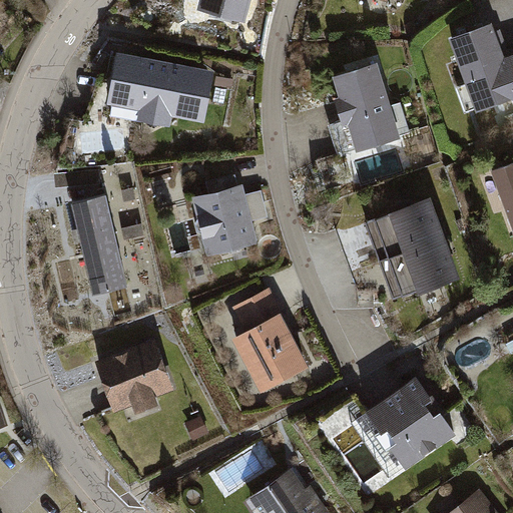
[(249,0),(198,0),(194,15),(242,28),(249,0)]
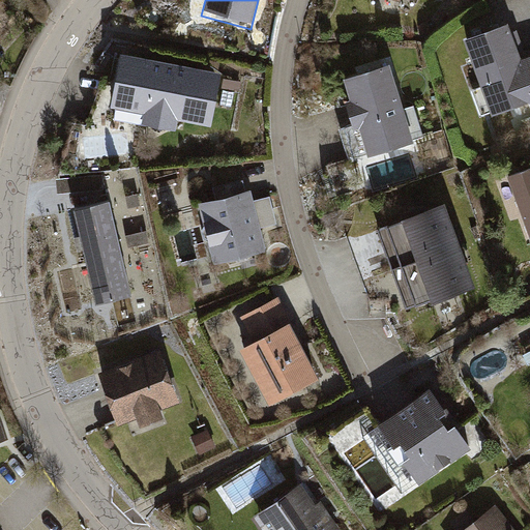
[(509,22),(465,38),(482,85),(473,88),(483,116),(527,100),(529,107),(529,106),(529,51),(527,53),(518,28),(512,30),(509,22)]
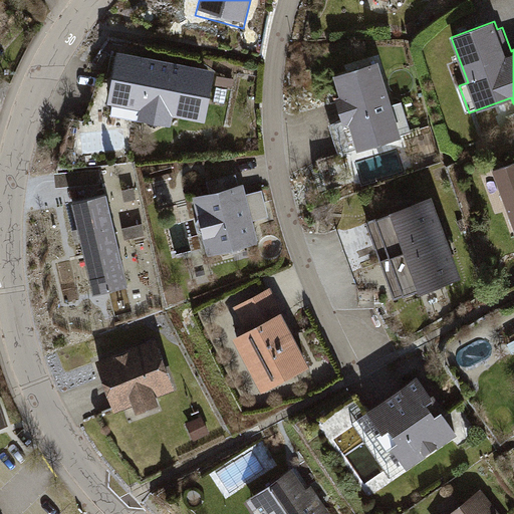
[(212,75),(112,58),(104,110),(137,116),(135,127),(167,133),(169,121),(203,127),(212,75)]
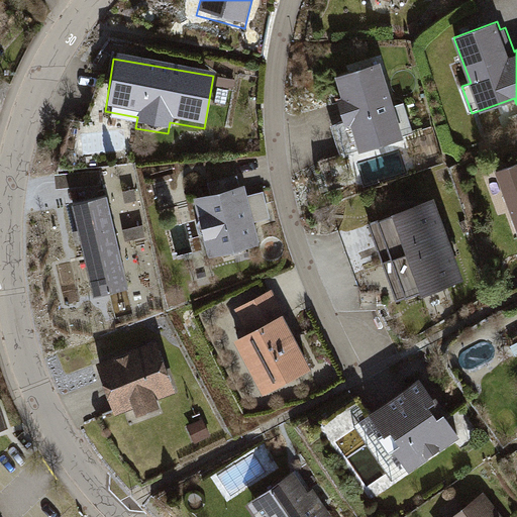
[(346,80),(331,85),(355,160),(413,140),(403,110),(392,114),(389,104),(394,103),(382,62),(344,74),(346,80)]
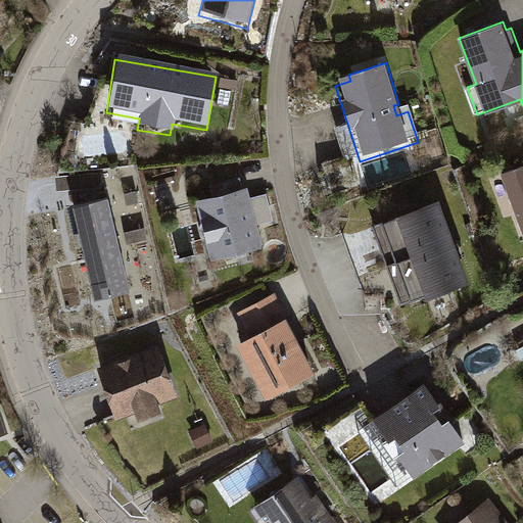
[(522,163),(498,174),(522,236),(522,163)]
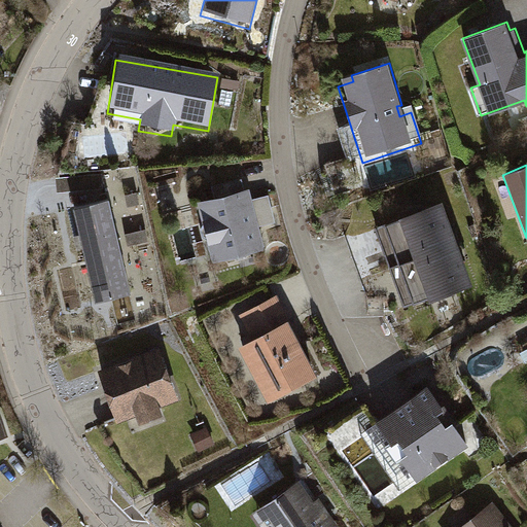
[(198,202),(211,265),(265,250),(260,226),(276,223),(269,195),(253,200),(250,188),(198,202)]
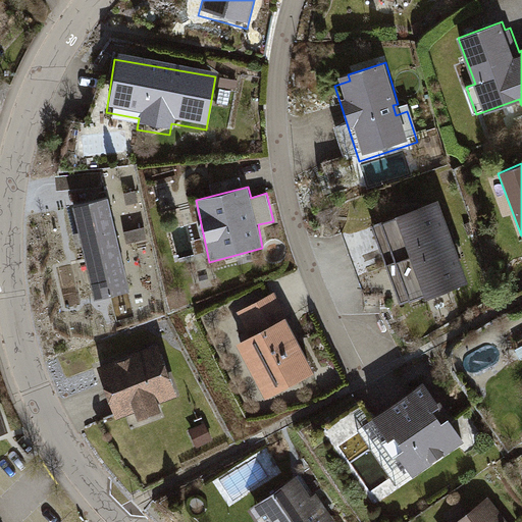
[(135,197),(123,199),(124,210),(136,208),(135,197)]
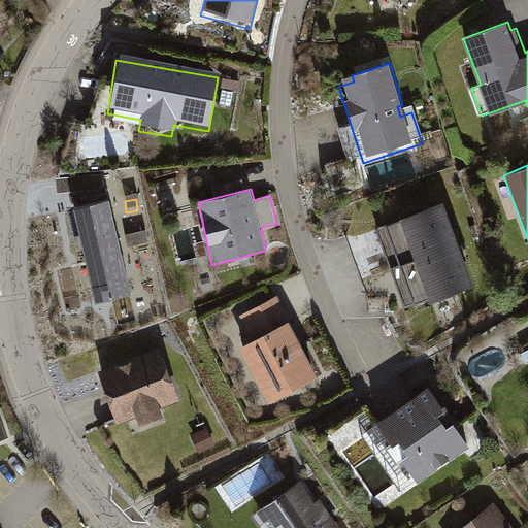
[(458,241),(443,202),(375,228),(391,268),(458,241)]
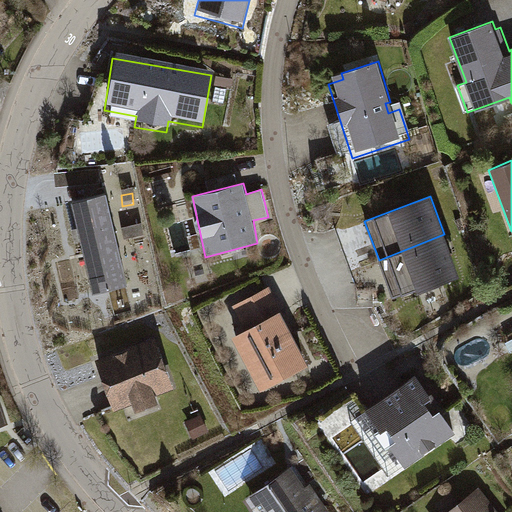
[(104,201),(66,210),(88,301),(126,292),(104,201)]
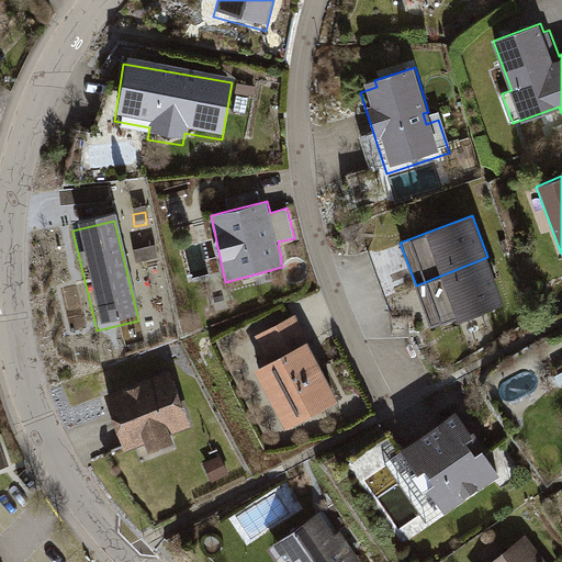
[(512,253),(506,237),(497,240),(504,256),(512,253)]
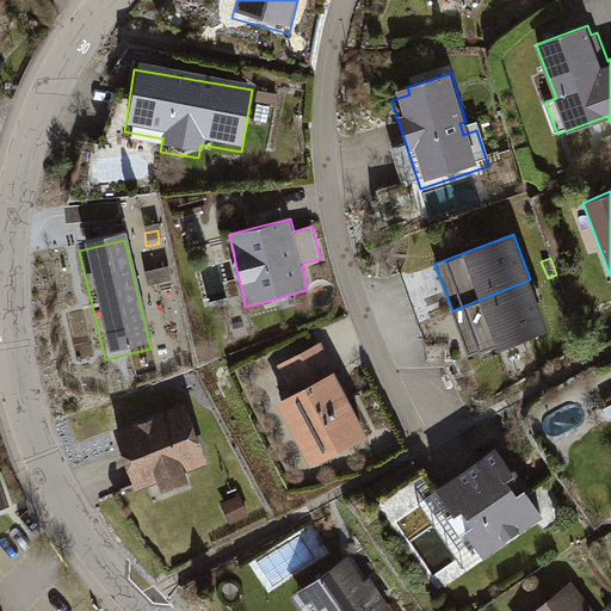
[(452,310),(434,264),(400,271),(430,347),(448,344),(456,362),(473,358),(464,339),(452,310)]
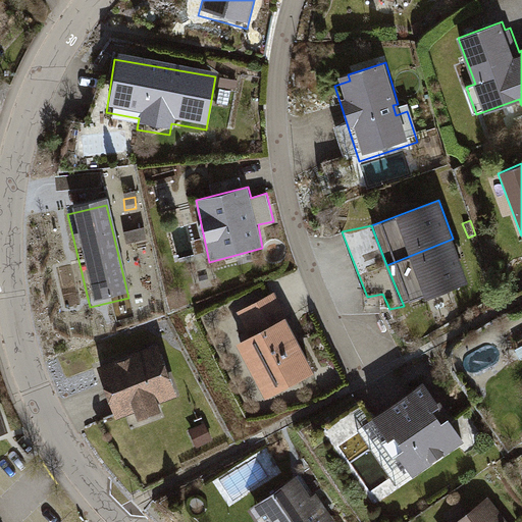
[(141,233),(122,239),(125,249),(144,245),(141,233)]
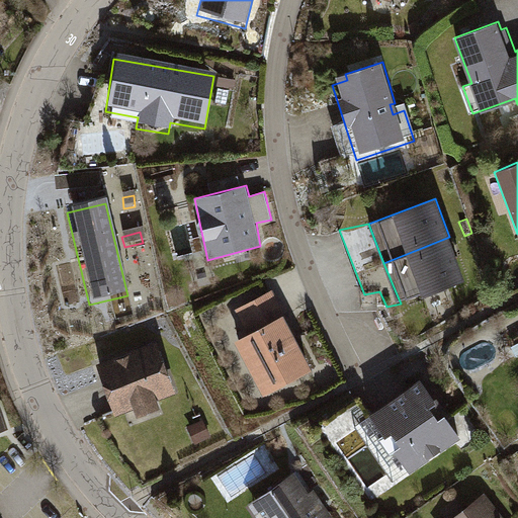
[(401,304),(462,280),(449,237),(383,263),(394,287),(401,304)]
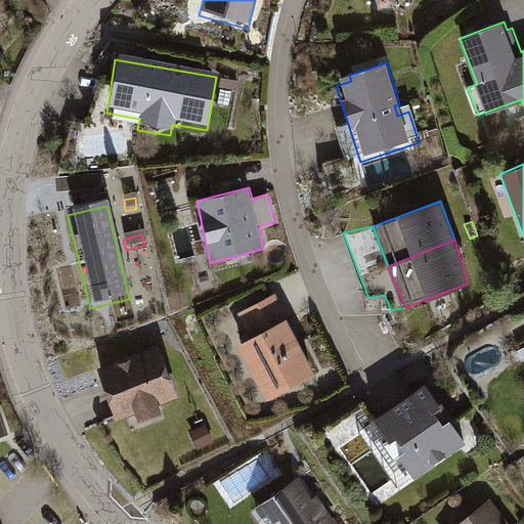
[(232,338),(266,398),(317,369),(273,293),(244,309),(253,326),(232,338)]
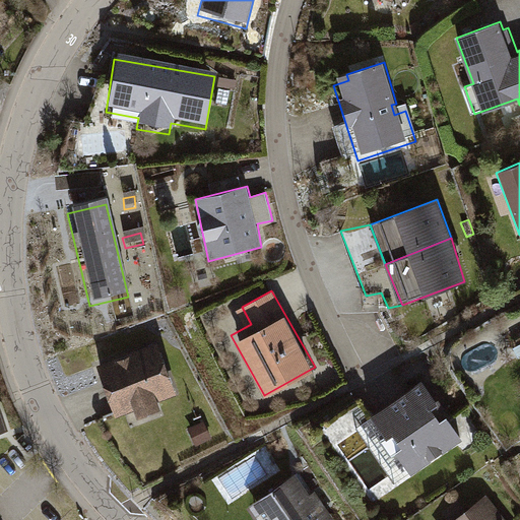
[(155,346),(91,371),(112,424),(129,417),(132,427),(157,416),(154,408),(176,400),(155,346)]
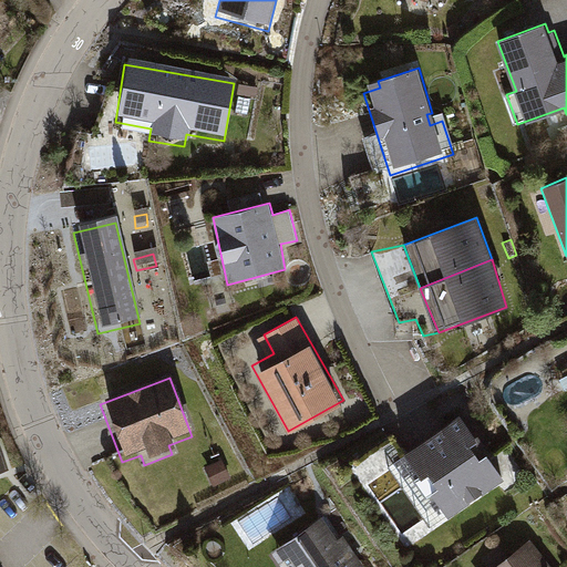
[(477,442),(460,415),(404,454),(405,456),(388,470),(389,472),(395,480),(401,488),(402,490),(424,519),(432,531),(504,481),(487,455),(481,460),(471,446),(477,442)]
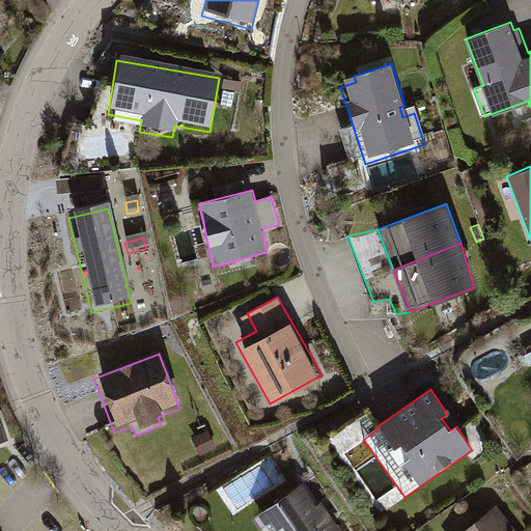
[(206,436),(189,443),(196,460),(215,452),(206,436)]
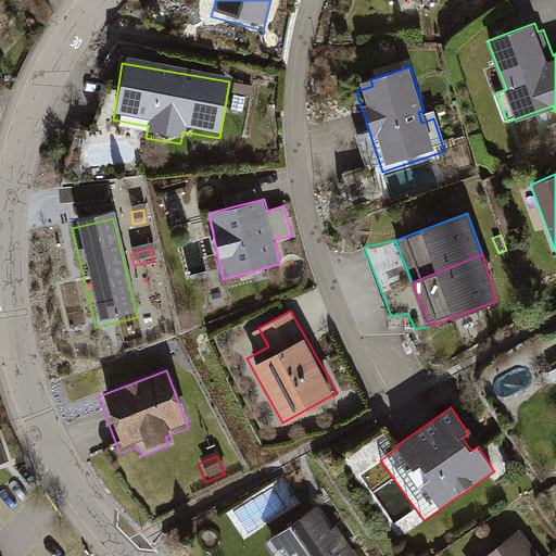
[(313,514),(262,548),(266,555),(353,555),(335,529),(327,534),(313,514)]
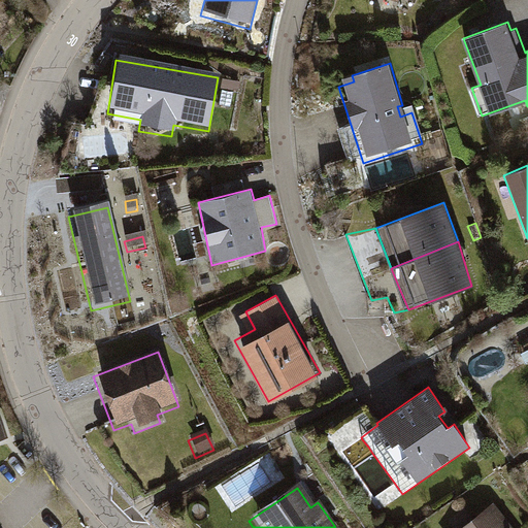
[(507,527),(492,508),(465,527),(507,527)]
